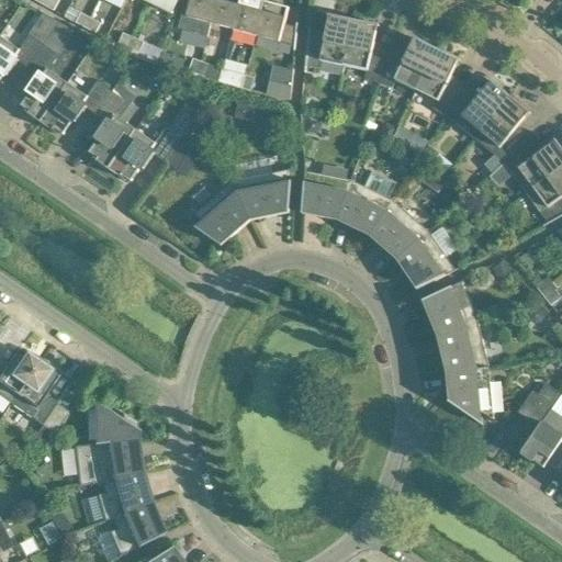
[(59,2),(56,0),(46,0),(44,7),(54,12),(59,2)]
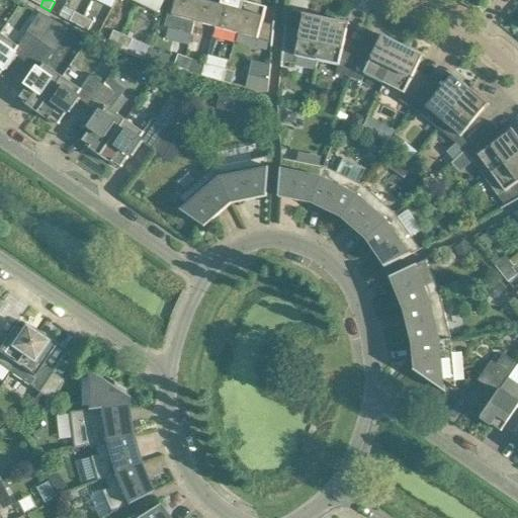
[(165,0),(141,0),(140,4),(159,14),(165,0)]
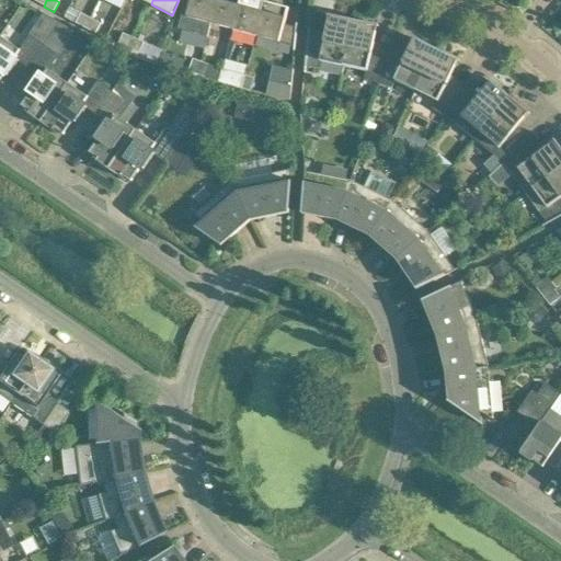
[(206,37),(216,0),(191,0),(186,18),(182,16),(179,30),(206,37)]
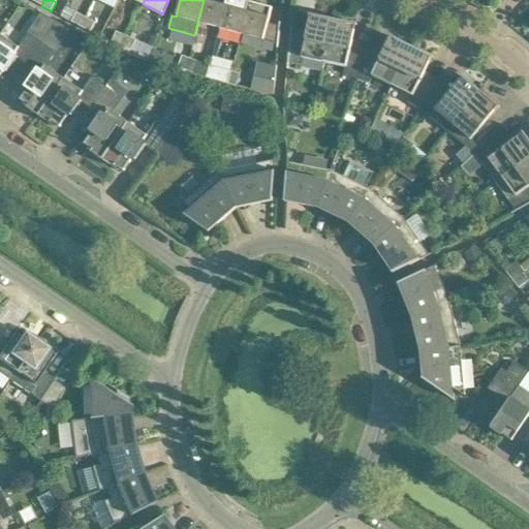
[(220,29),(227,0),(204,0),(194,35),(196,35),(199,24),(220,29)]
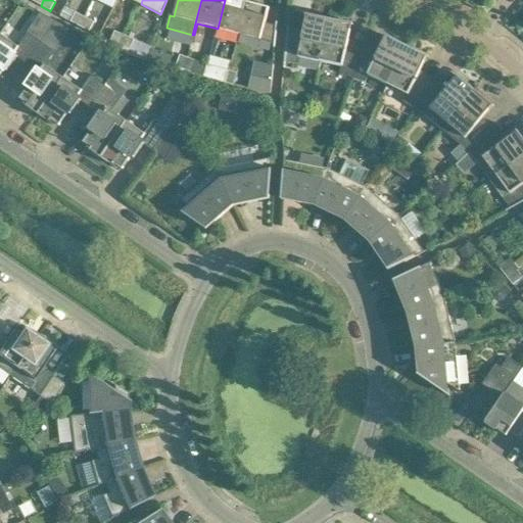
[(238,35),(247,2),(238,0),(225,0),(218,29),(238,35)]
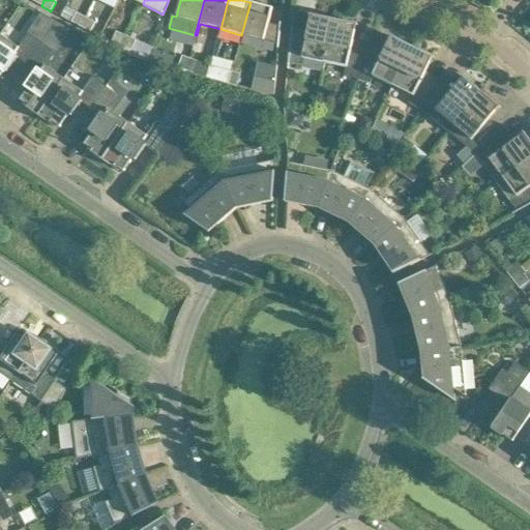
[(273,8),(251,2),(241,35),(277,45),(277,49),(278,49),(282,23),(280,23),(280,27),(269,24),(273,8)]
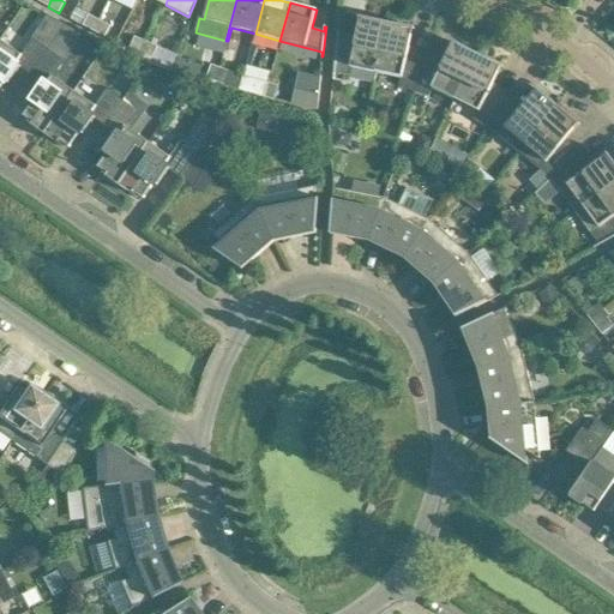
[(94,32),(100,20),(89,14),(83,26),(94,32)]
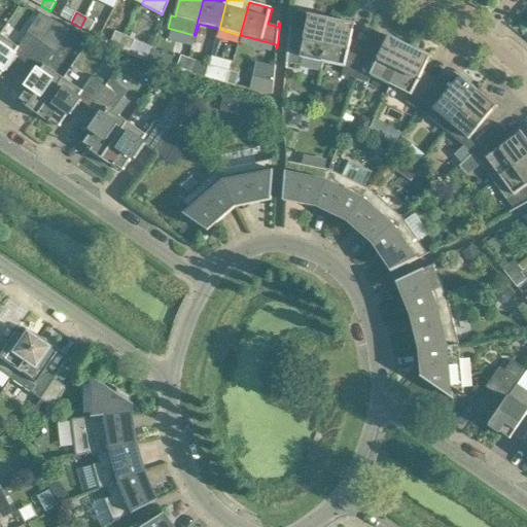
[(43,14),(30,35),(41,43),(56,22),(43,14)]
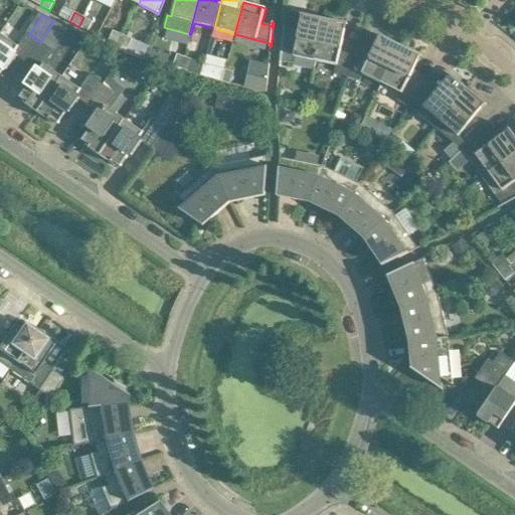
[(315,61),(325,19),(301,14),(301,16),(303,16),(298,36),(284,33),(285,26),(283,26),(279,67),(281,67),(281,61),(293,64),(295,56),(315,61)]
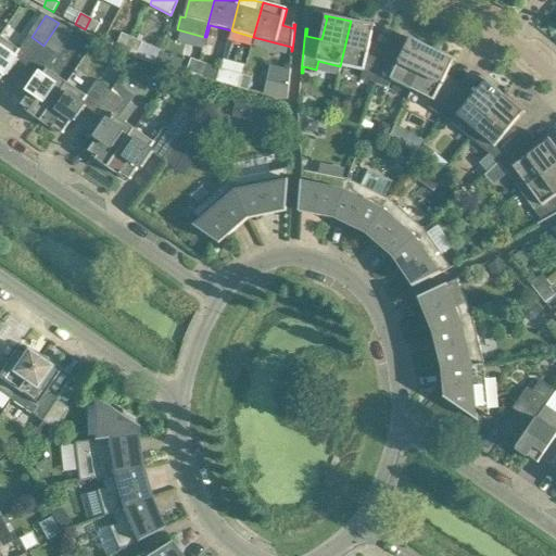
[(100,24),(90,19),(85,29),(95,35),(100,24)]
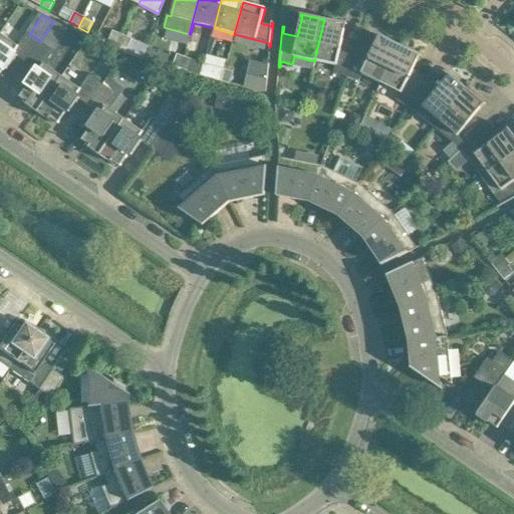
[(347,24),(324,19),(314,61),(335,65),(333,73),(346,77),(355,50),(341,45),(345,25),(346,26),(347,24)]
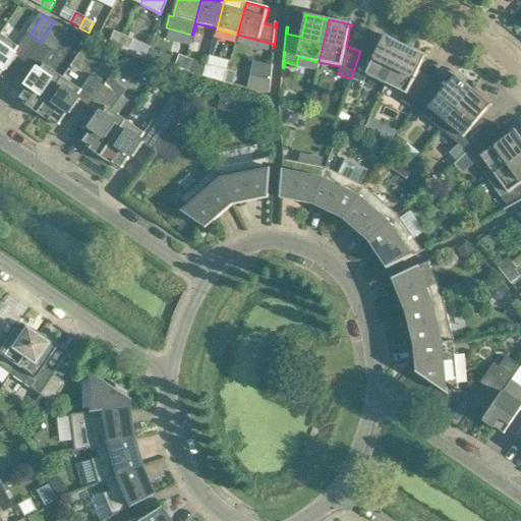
[(119,46),(124,36),(114,32),(110,41),(119,46)]
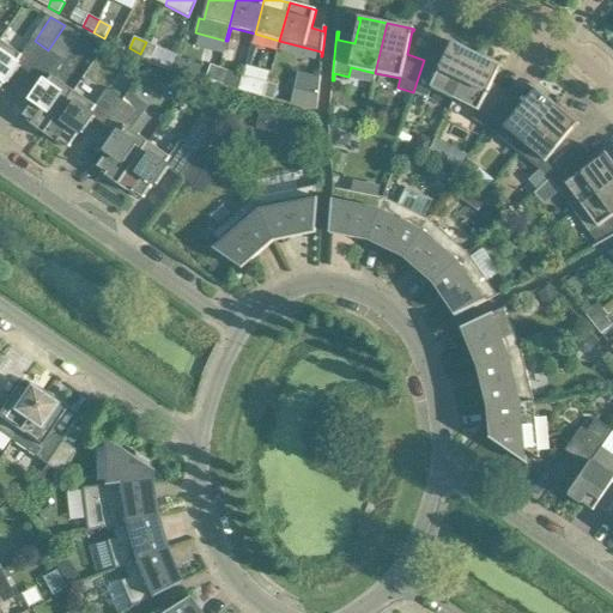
[(19,68),(31,76),(48,50),(35,41),(32,38),(20,55),(0,40),(0,89),(6,82),(8,84),(19,68)]
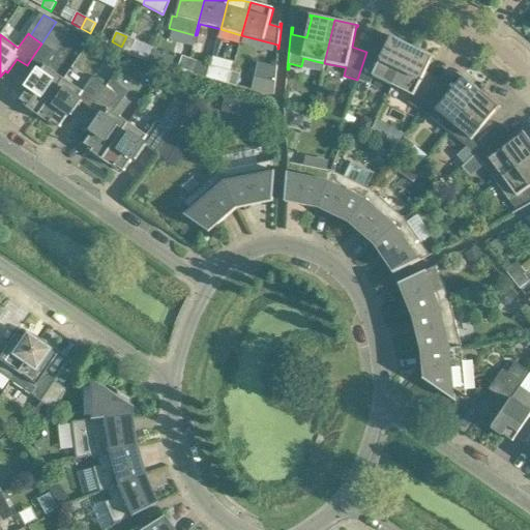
[(136,40),(126,36),(121,47),(131,51),(136,40)]
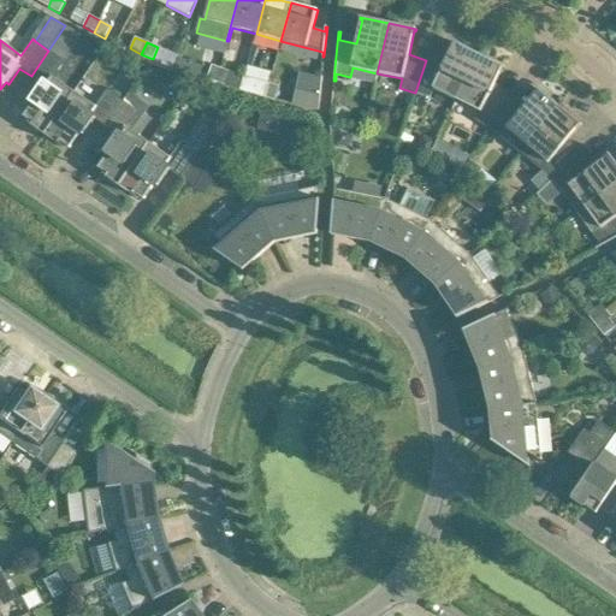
[(456,100),(479,54),(454,42),(452,43),(455,43),(443,66),(426,60),(415,93),(430,98),(433,89),(456,100)]
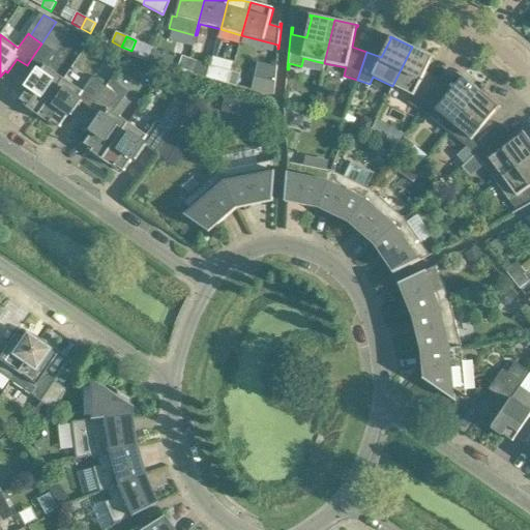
[(38,117),(64,79),(46,66),(56,53),(41,43),(27,65),(36,71),(26,86),(29,87),(20,100),(28,107),(27,109),(38,117)]
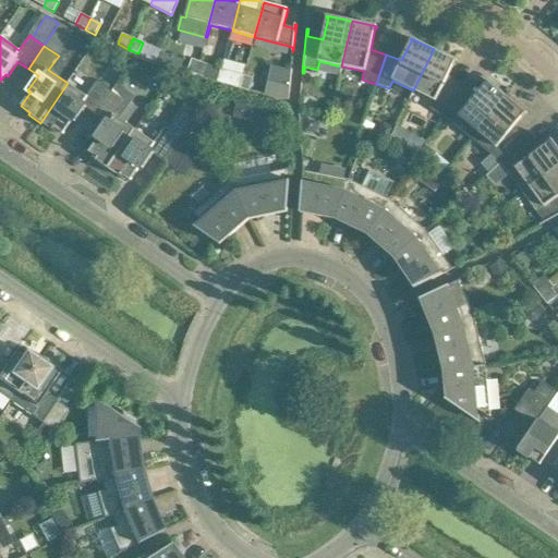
[(443,117),(462,85),(448,76),(456,62),(457,62),(457,61),(434,49),(413,91),(434,101),(431,109),(443,117)]
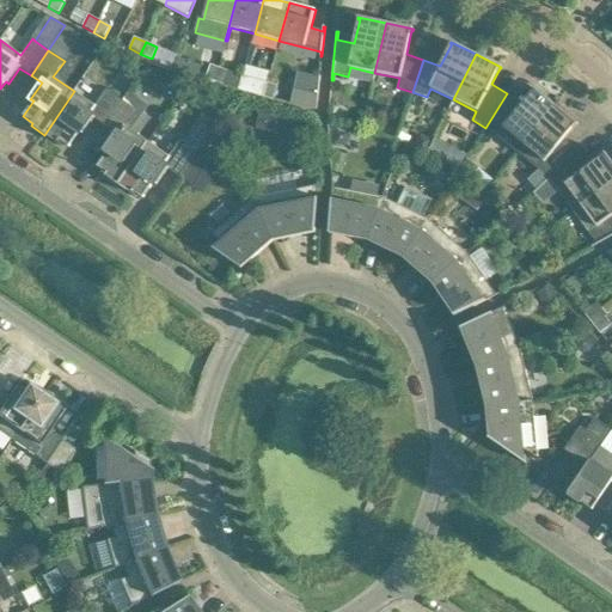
[(255,80),(280,85),(285,61),(259,56),(255,80)]
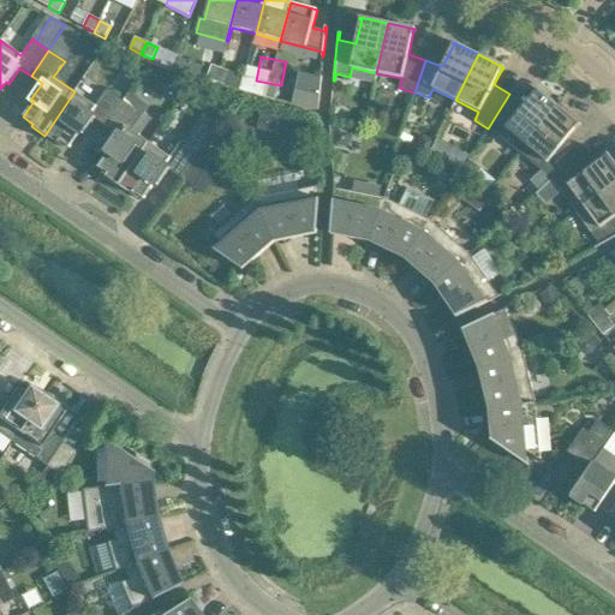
[(215,83),(220,69),(212,65),(207,79),(215,83)]
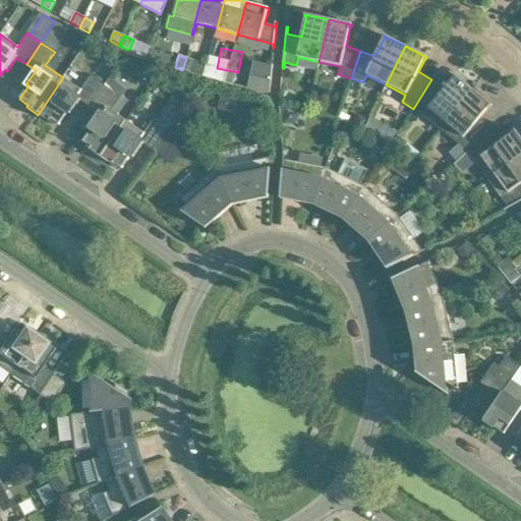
[(194,61),(186,58),(182,70),(190,72),(194,61)]
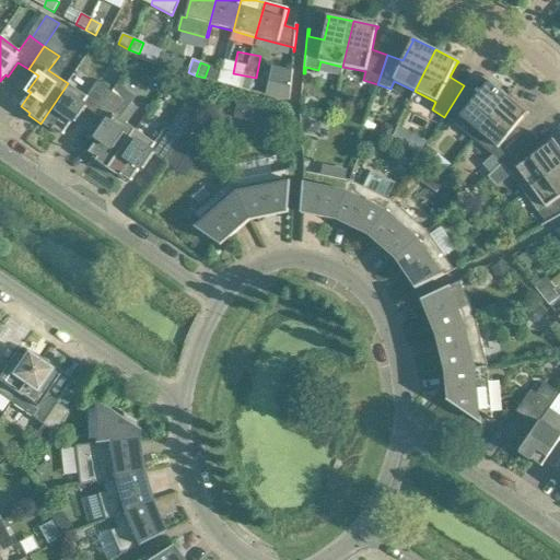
[(241,89),(245,77),(222,70),(219,82),(241,89)]
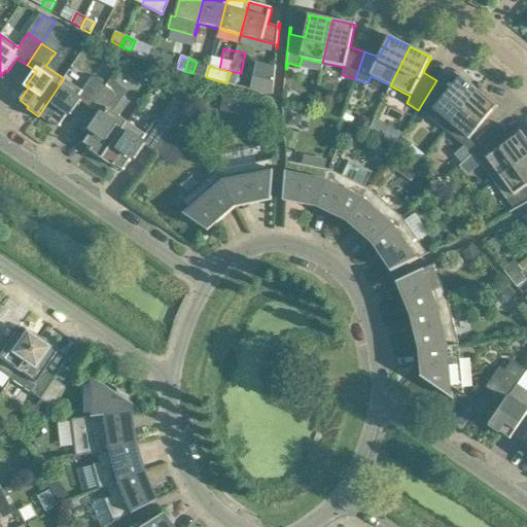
[(239,74),(231,72),(226,83),(235,86),(239,74)]
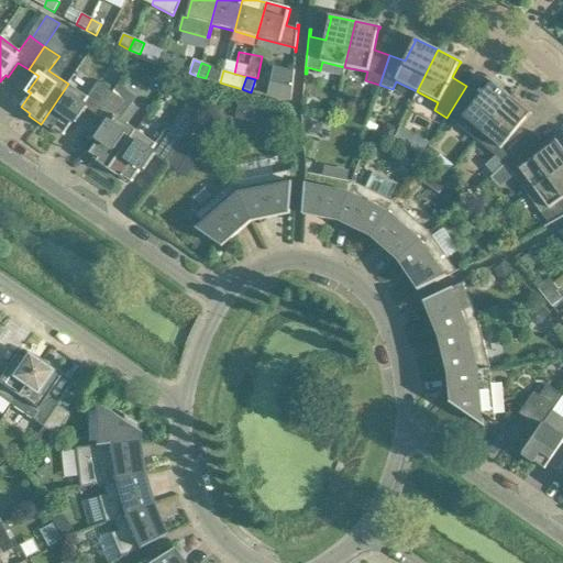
[(504,108),(512,98),(492,81),(490,83),(492,84),(482,96),(466,86),(446,118),(459,125),(476,141),(504,108)]
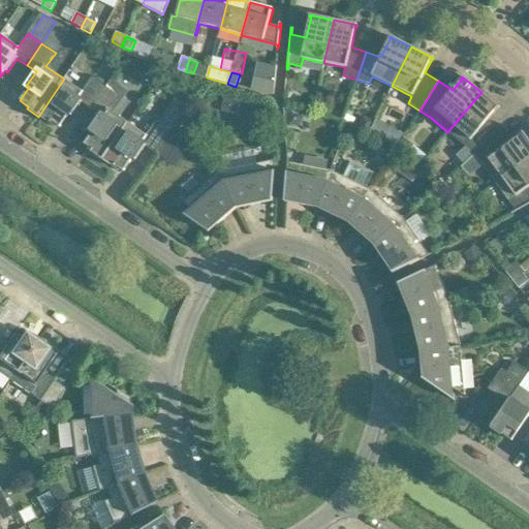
[(81,102),(91,109),(105,87),(92,78),(82,91),(64,79),(38,117),(50,124),(52,122),(60,128),(69,115),(71,117),(81,102)]
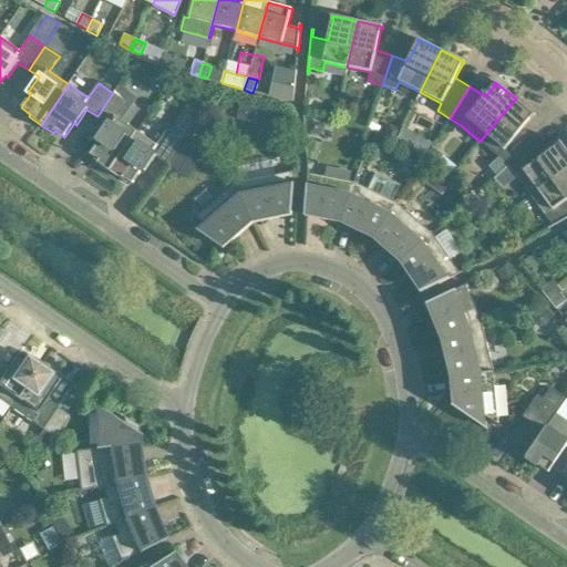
[(269,96),(294,102),(295,89),(272,83),(269,96)]
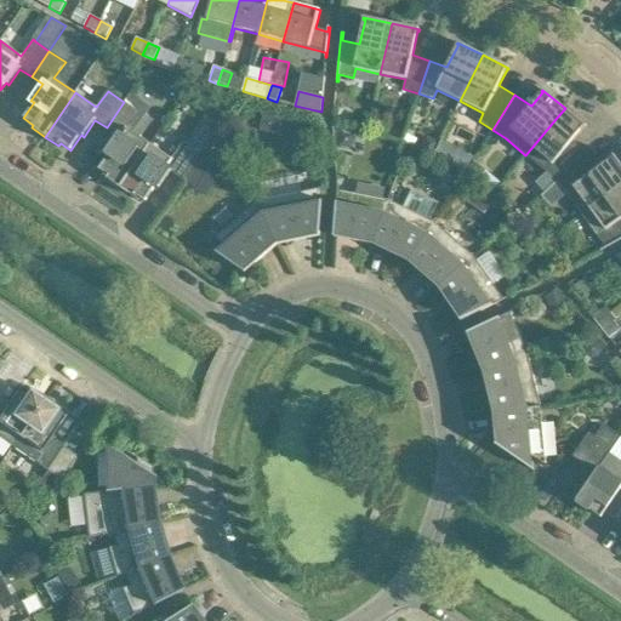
[(120,188),(151,144),(129,130),(141,113),(124,102),(107,127),(118,136),(106,152),(109,154),(98,170),(108,176),(107,178),(120,188)]
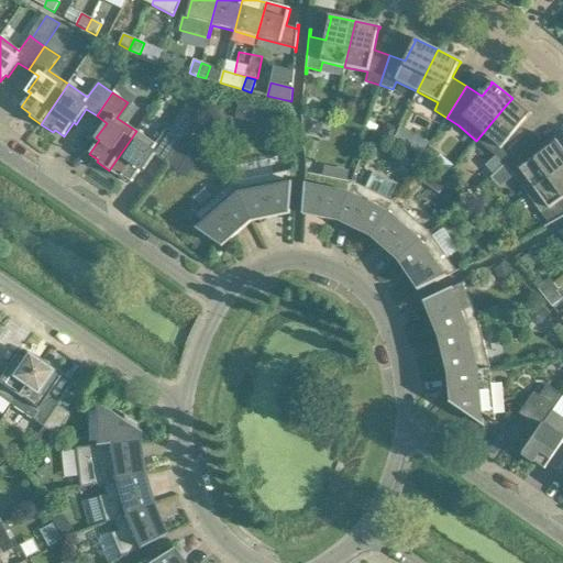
[(512,98),(504,108),(476,141),(494,155),(485,166),(493,175),(504,165),(527,144),(516,132),(530,114),(531,116),(532,114),(512,98)]
